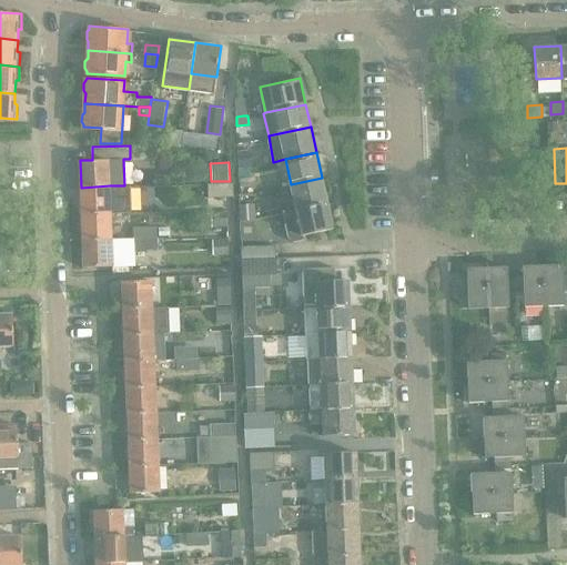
[(251,177),(251,167),(239,168),(240,177),(251,177)]
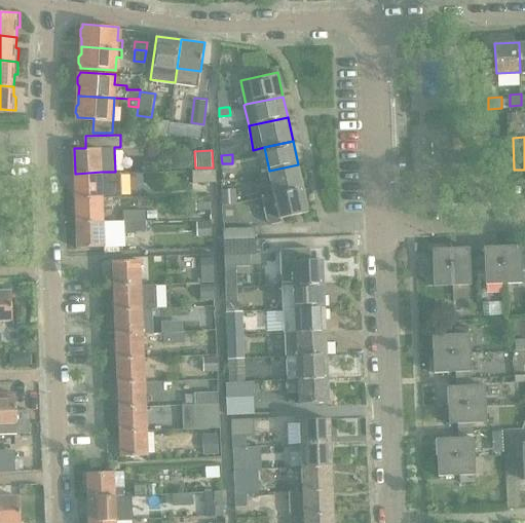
[(303,188),(298,164),(269,171),(274,193),(303,188)]
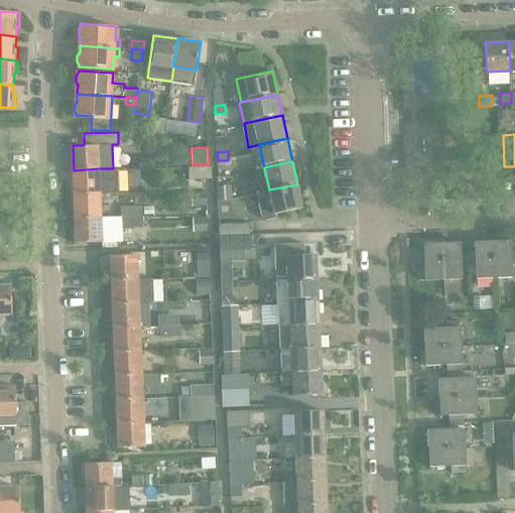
[(213,177),(212,165),(189,166),(189,178),(213,177)]
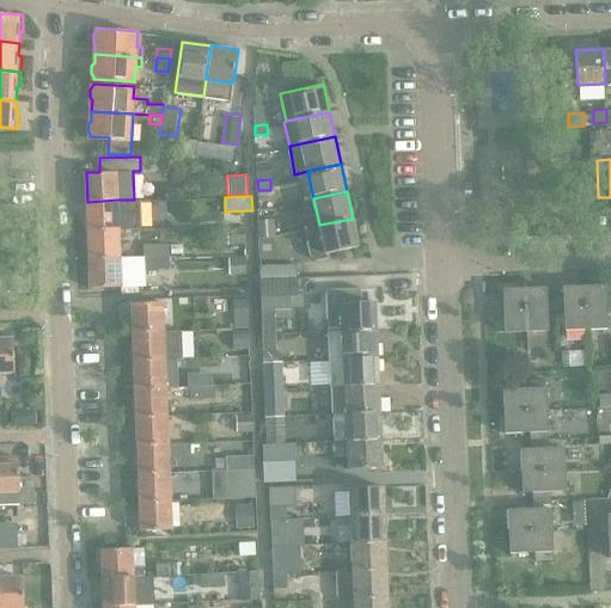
[(120,228),(118,200),(87,202),(89,229),(120,228)]
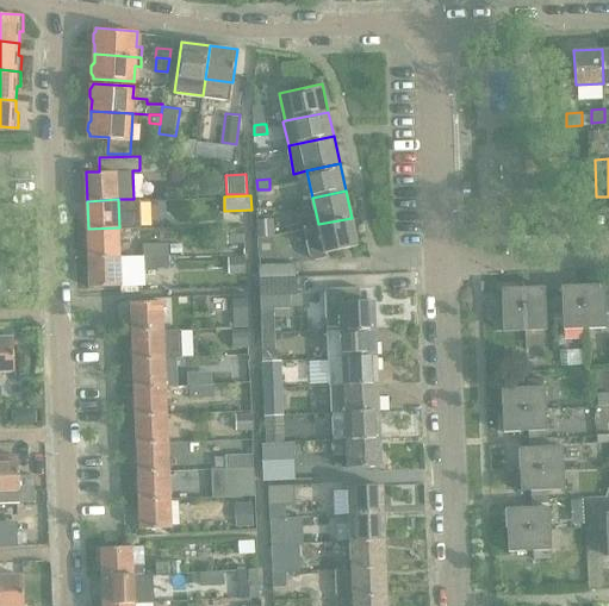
[(140,199),(134,199),(118,199),(119,227),(141,227),(140,199)]
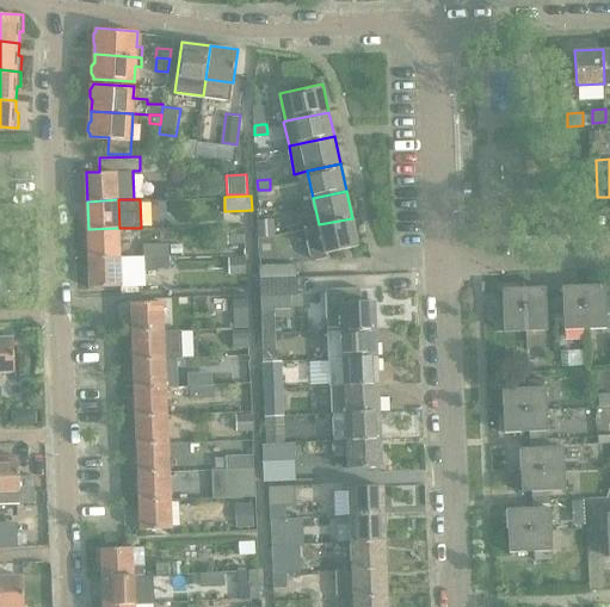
[(358,245),(352,218),(319,224),(305,228),(312,259),(326,256),(325,252),(358,245)]
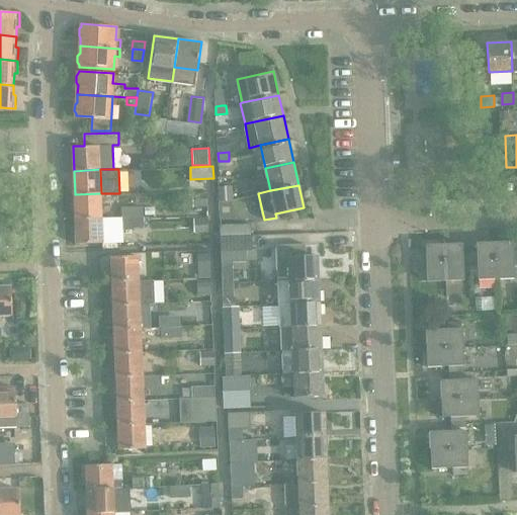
[(207,206),(207,192),(191,192),(192,206),(207,206)]
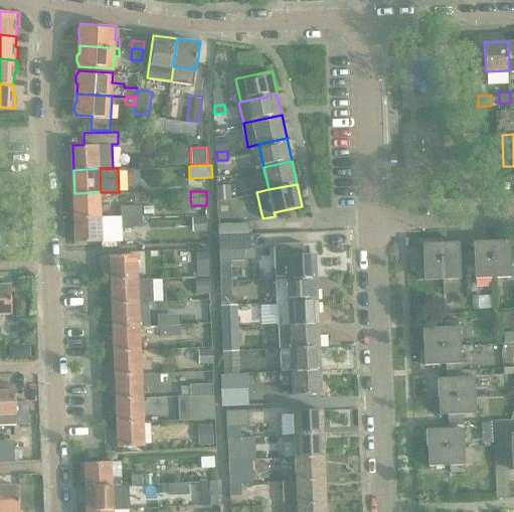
[(102,216),(101,192),(74,193),(75,217),(102,216)]
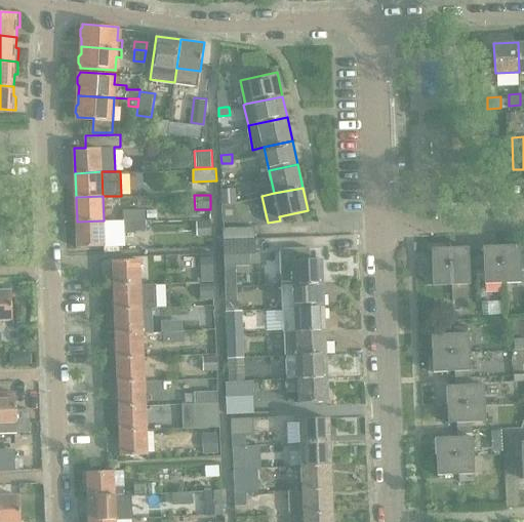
[(147,218),(146,208),(123,209),(124,221),(147,218)]
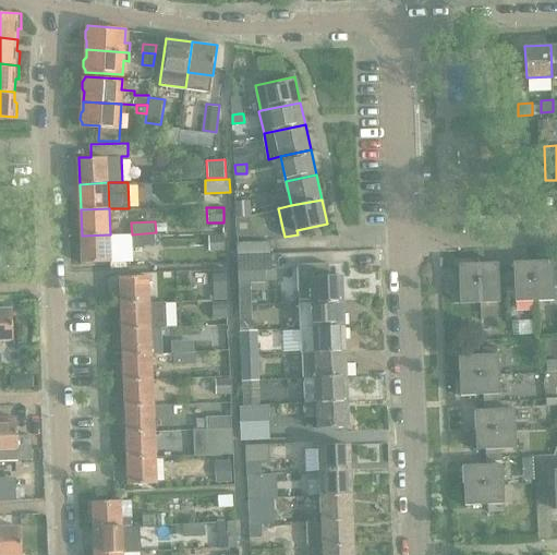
[(156,243),(156,232),(132,234),(132,244),(156,243)]
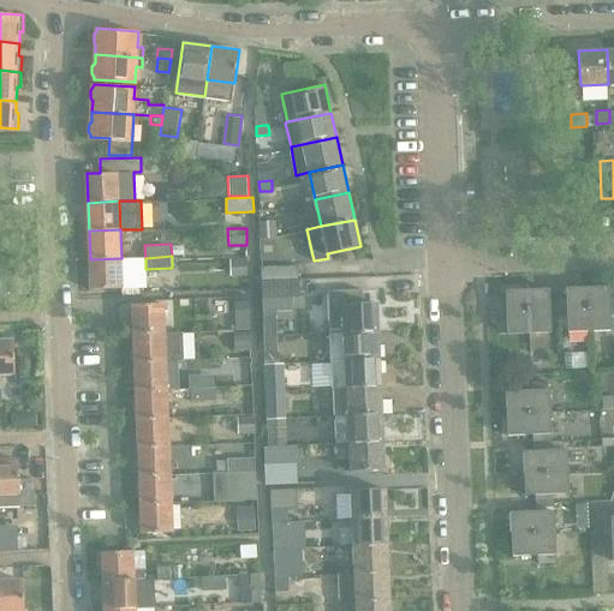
[(123,287),(121,258),(90,259),(91,288),(123,287)]
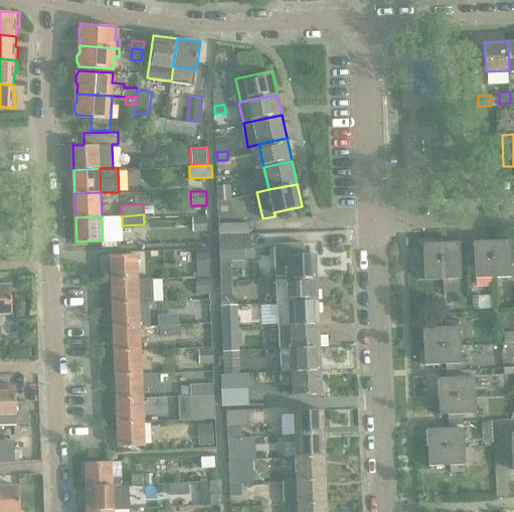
[(122,238),(122,225),(122,216),(102,216),(103,240),(122,238)]
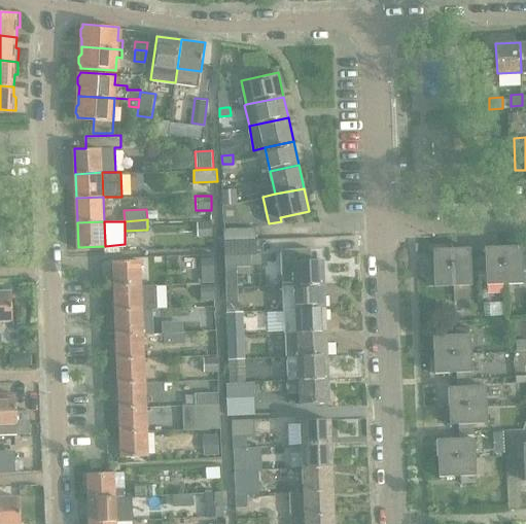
[(211,236),(210,221),(196,221),(197,237),(211,236)]
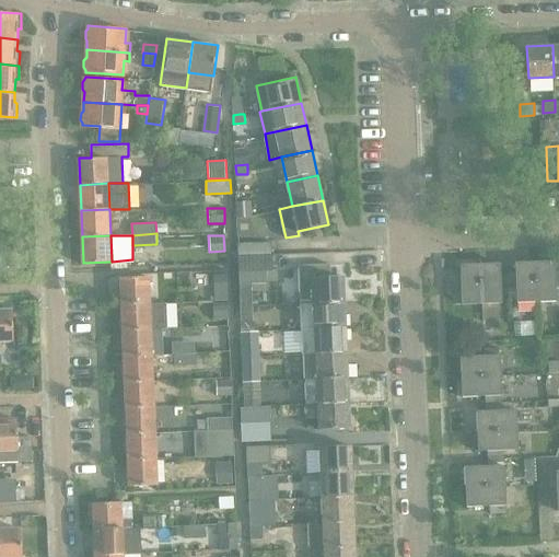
[(271,252),(271,241),(239,242),(240,254),(271,252)]
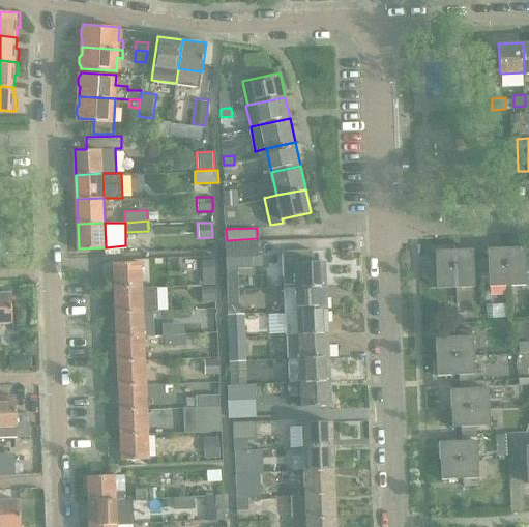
[(258,254),(257,238),(227,240),(228,266),(251,265),(251,254),(258,254)]
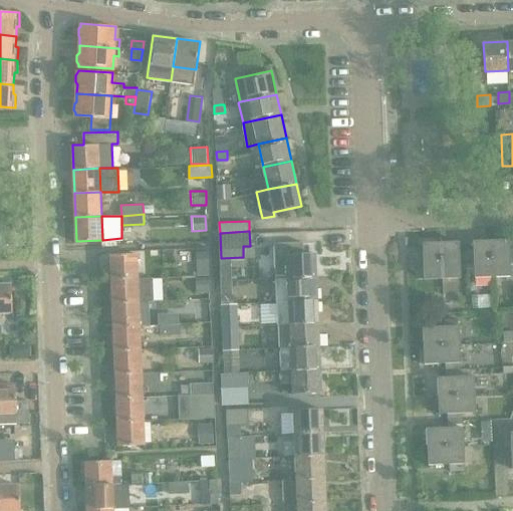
[(512,247),(510,247),(509,238),(491,239),(493,275),(511,274),(510,261),(512,260),(512,247)]
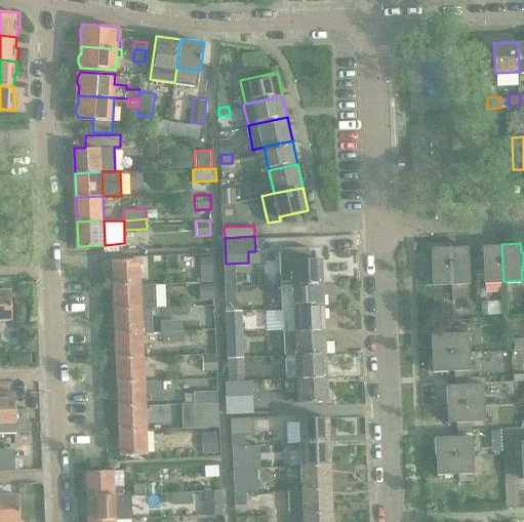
[(504,281),(501,244),(484,245),(484,254),(476,254),(477,269),(484,268),(485,282),(504,281)]
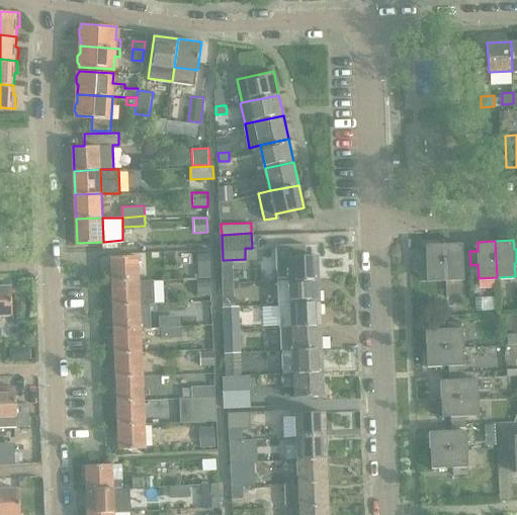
[(445,279),(444,243),(426,244),(427,253),(419,253),(420,267),(427,266),(428,280),(445,279)]
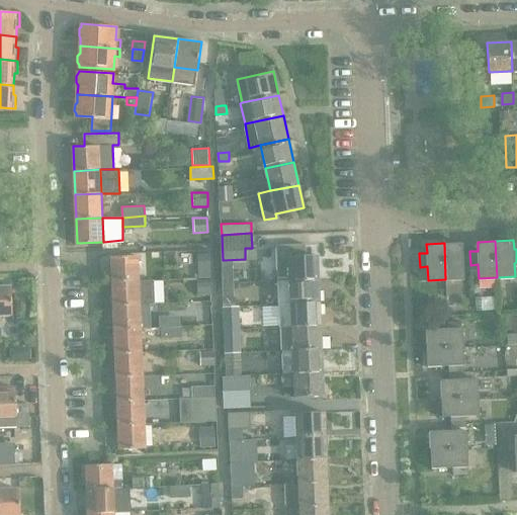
[(470,265),(469,251),(463,251),(462,243),(444,243),(445,279),(464,278),(463,265),(470,265)]
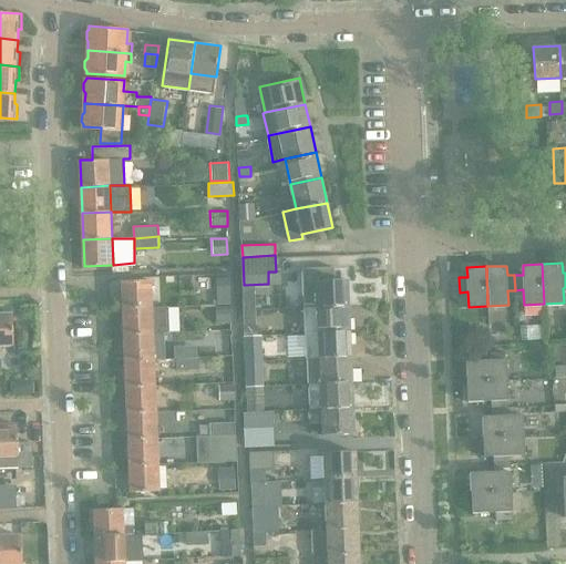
[(229,272),(217,272),(217,286),(230,286),(229,272)]
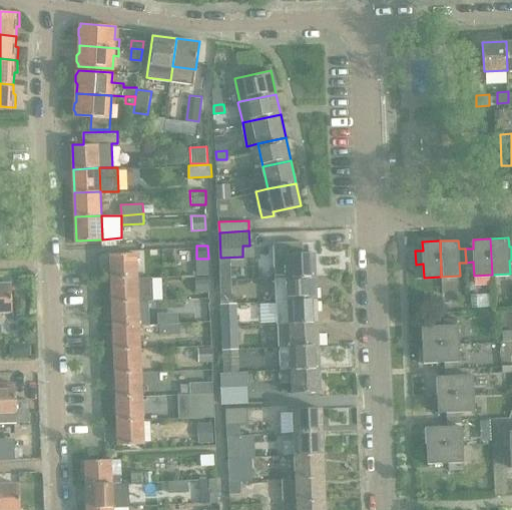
[(315,251),(287,253),(288,277),(316,276),(315,251)]
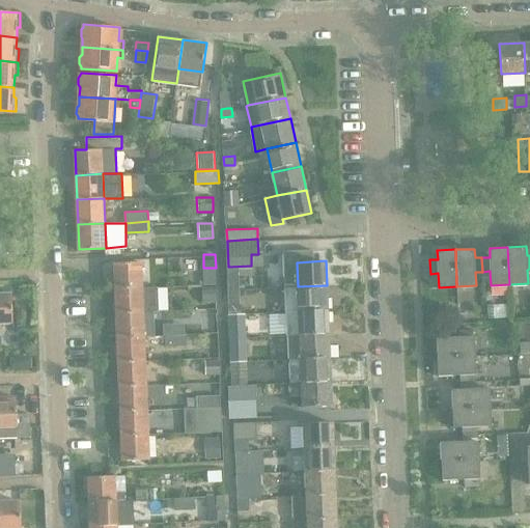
[(142,286),(141,261),(114,262),(115,287),(142,286)]
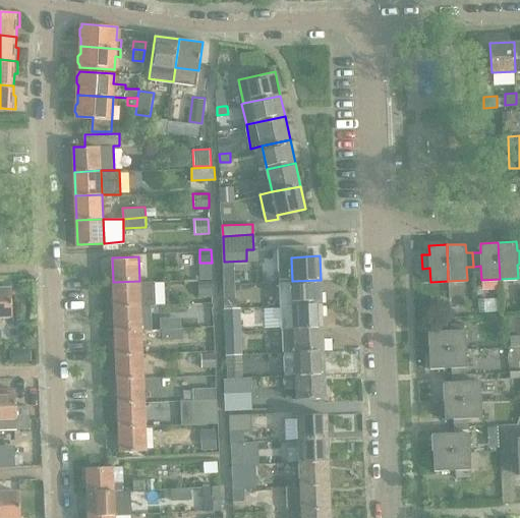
[(234,270),(224,271),(225,284),(235,283),(234,270)]
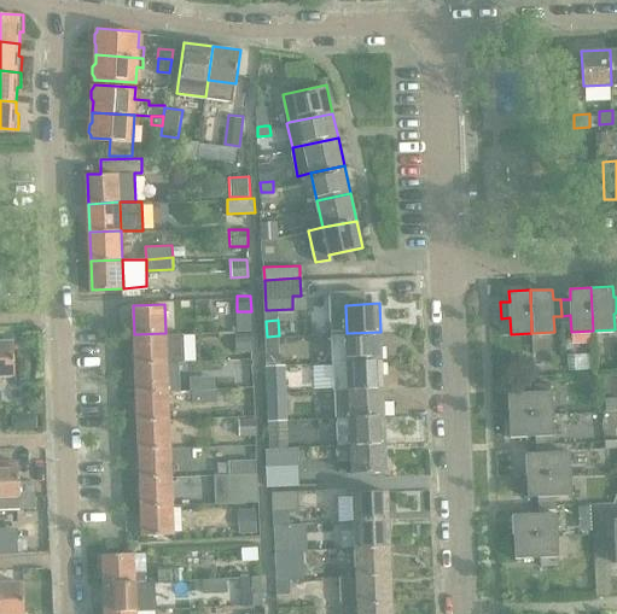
[(252,350),(251,331),(236,331),(237,350),(252,350)]
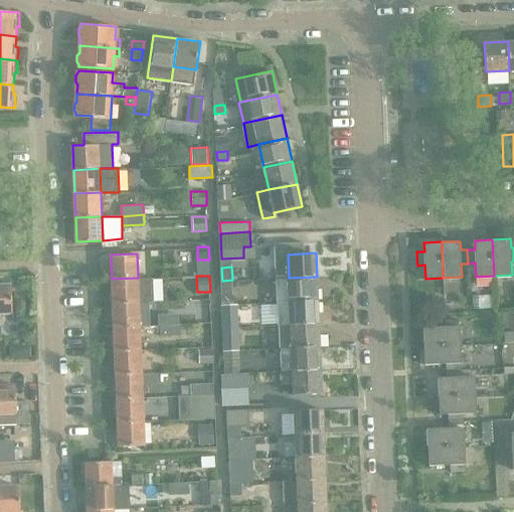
[(153,277),(138,278),(139,302),(153,301),(153,277)]
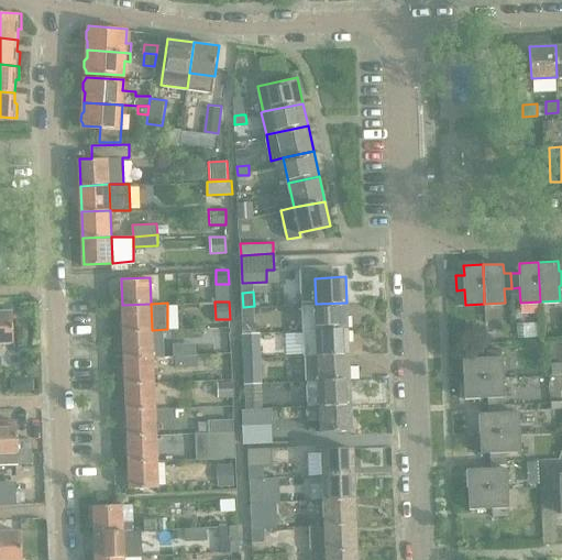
[(346,303),(316,304),(302,304),(304,329),(348,328),(346,303)]
